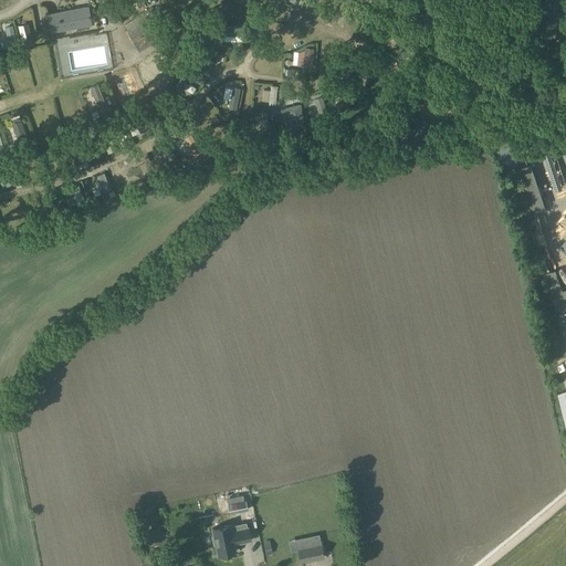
[(133,0),(115,0),(109,3),(115,13),(135,2),(133,0)]
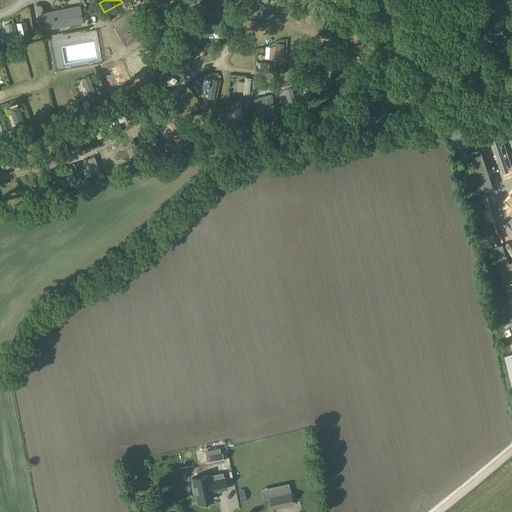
[(303,0),(297,12),(301,15),(309,0),(303,0)]
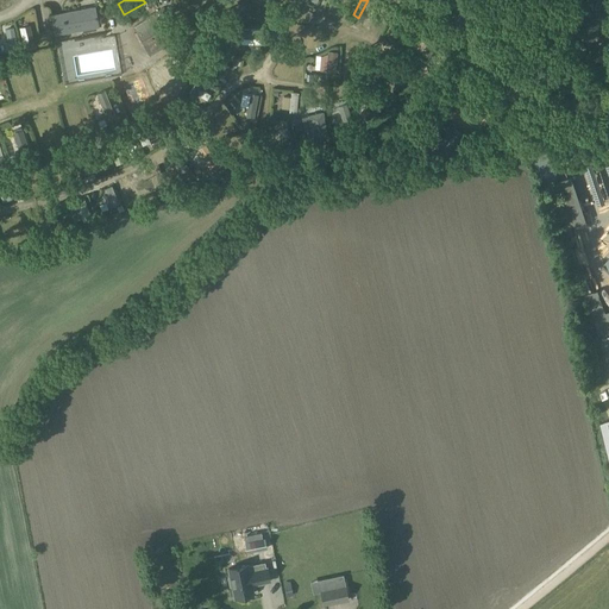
[(581,0),(571,26),(596,37),(589,54),(606,61),(608,51),(608,35),(603,32),(606,26),(604,26),(608,14),(608,7),(602,5),(603,0),(581,0)]
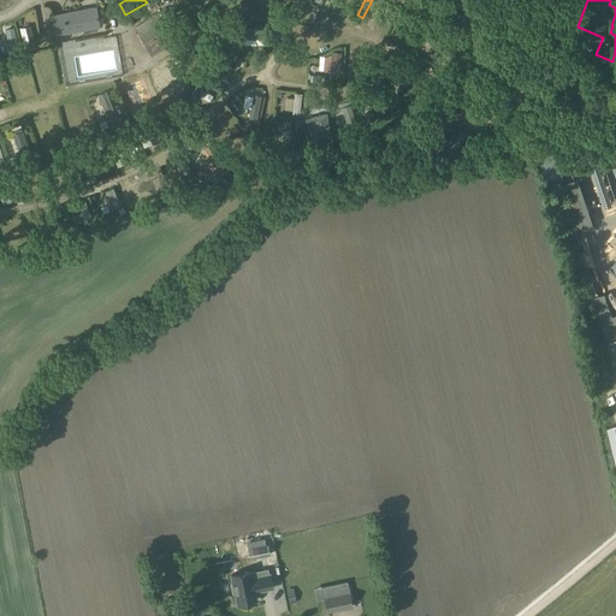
[(95,7),(53,16),(57,35),(99,27),(95,7)]
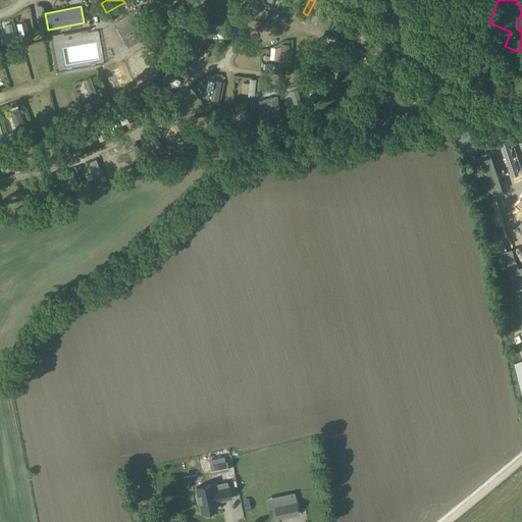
[(142,7),(115,22),(123,38),(142,28),(147,37),(152,45),(160,40),(142,7)]
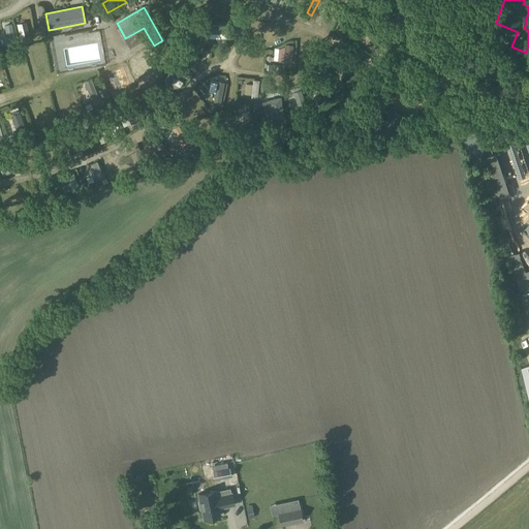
[(344,9),(337,26),(342,28),(350,11),(344,9)]
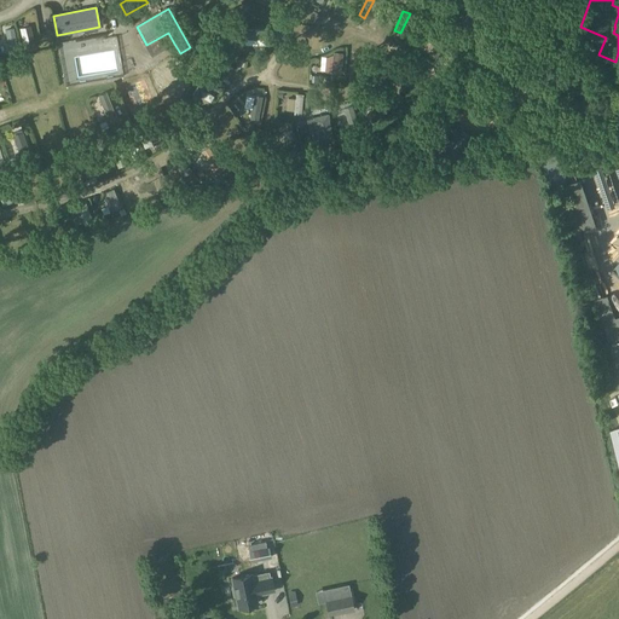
[(399,36),(405,40),(416,22),(410,18),(399,36)]
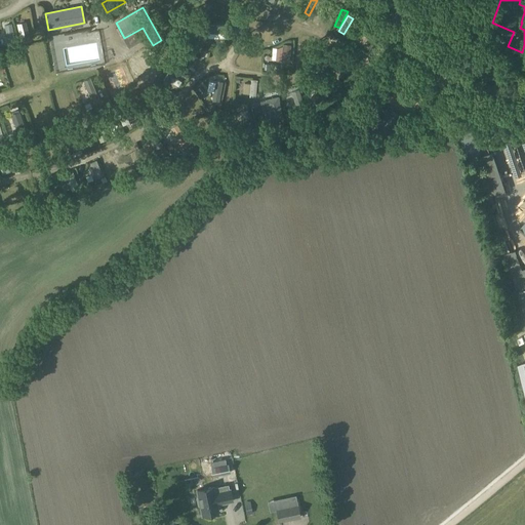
[(21,43),(30,41),(26,22),(15,24),(21,43)]
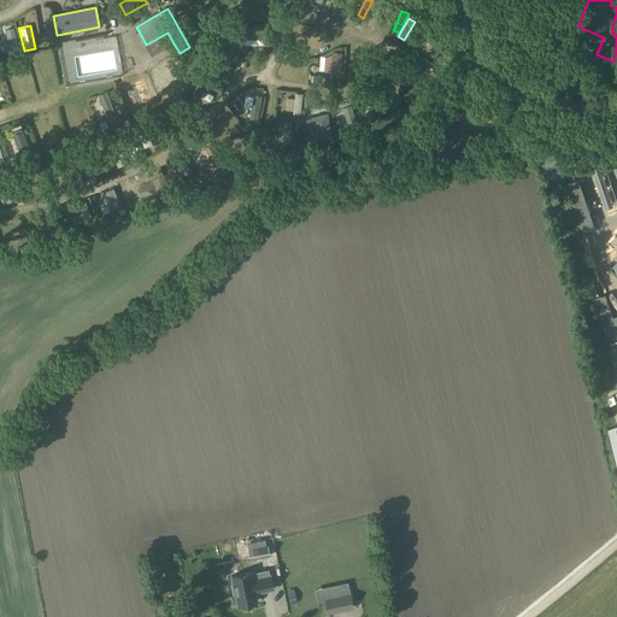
[(5,30),(11,52),(18,50),(13,28),(5,30)]
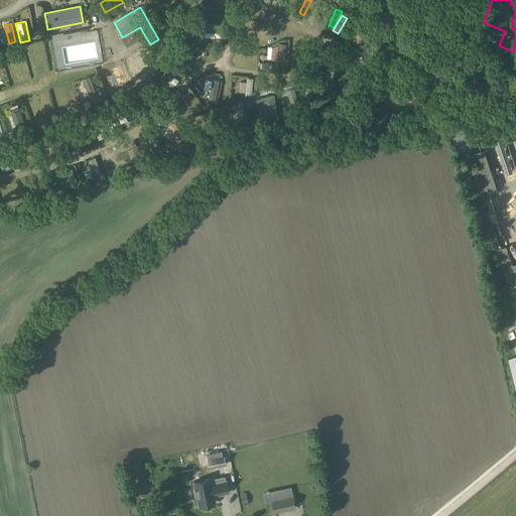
[(205,24),(205,31),(227,32),(227,25),(205,24)]
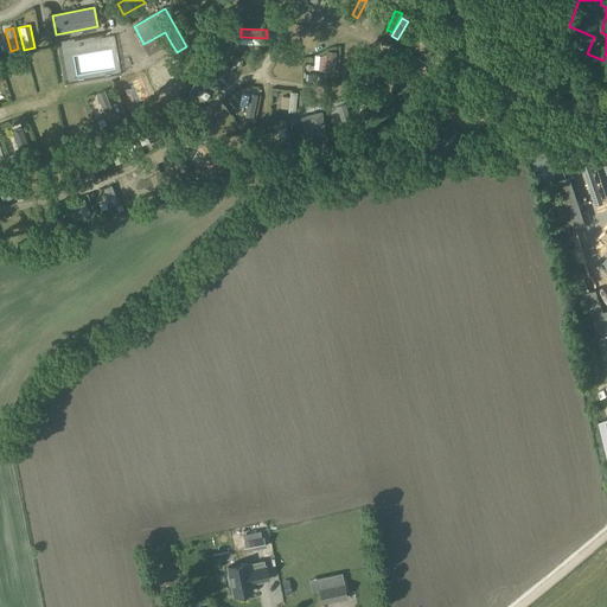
[(165,32),(144,44),(149,56),(171,43),(165,32)]
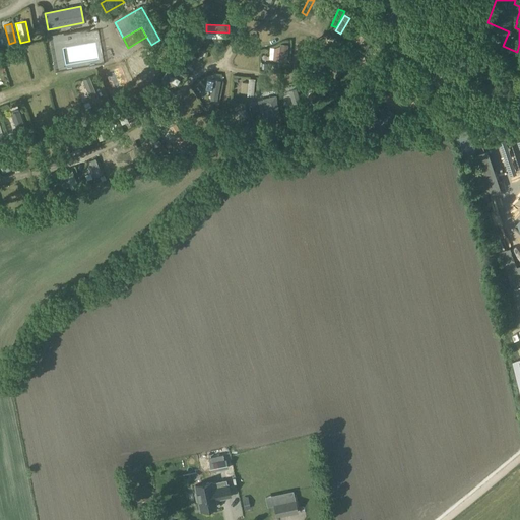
[(286,61),(287,44),(280,44),(280,45),(278,60),(286,61)]
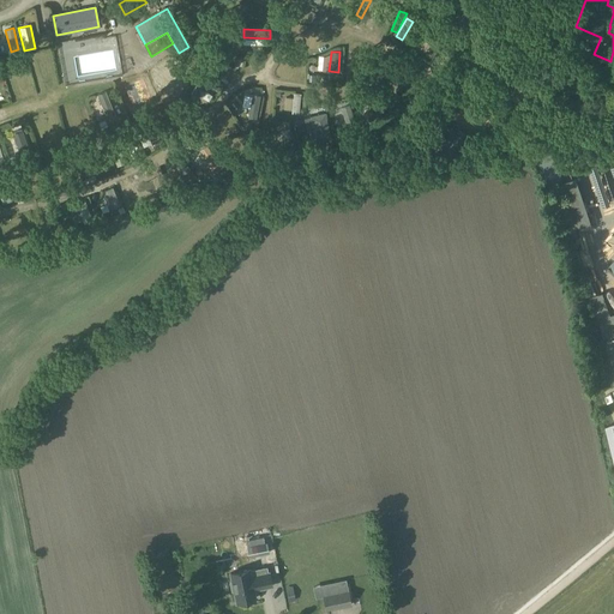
[(286,55),(286,73),(298,73),(299,56),(286,55)]
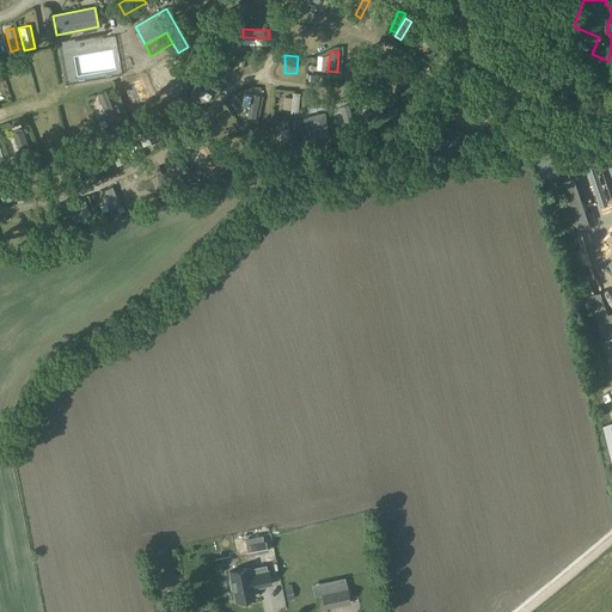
[(408,79),(393,66),(389,71),(404,84),(408,79)]
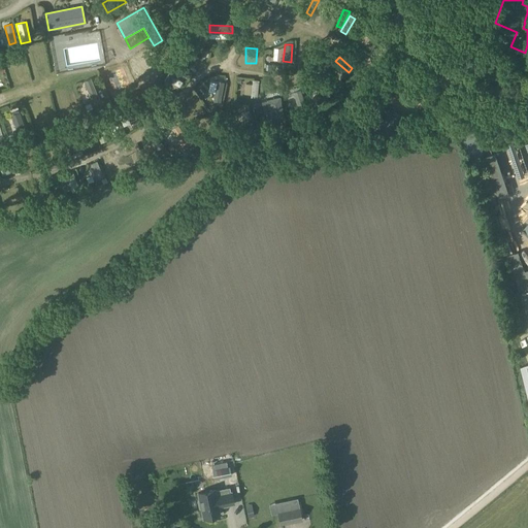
[(171,72),(173,60),(168,59),(165,70),(171,72)]
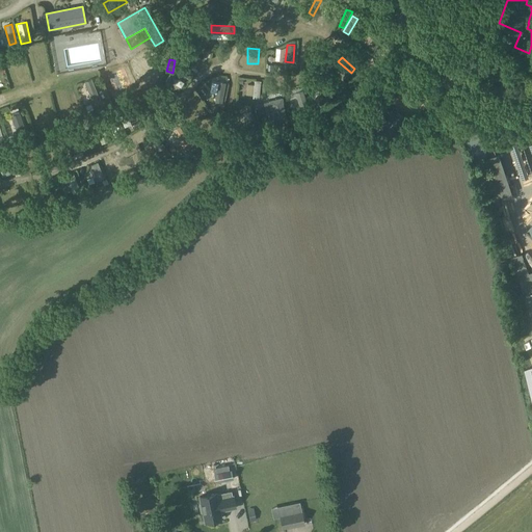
[(103,84),(115,83),(114,70),(102,71),(103,84)]
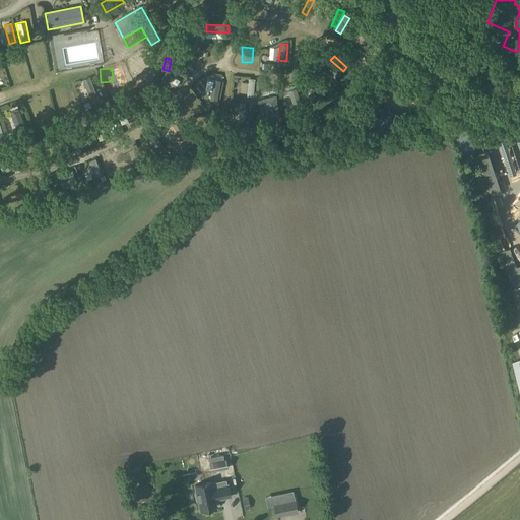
[(315,103),(331,88),(320,75),(314,81),(319,86),(309,95),(315,103)]
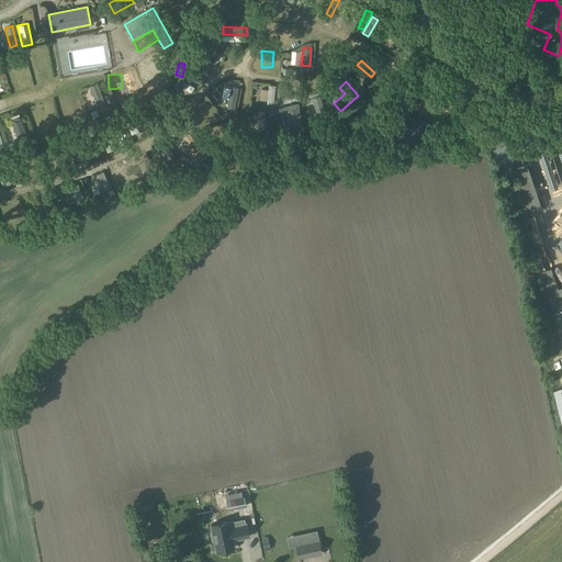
[(97,83),(89,86),(99,110),(107,107),(97,83)]
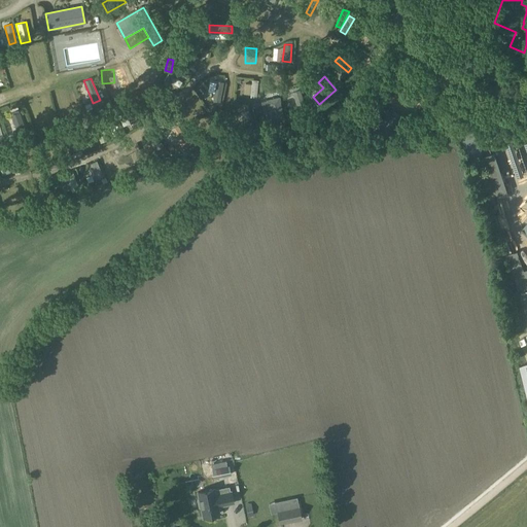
[(216,80),(216,82),(214,93),(213,100),(220,101),(223,81),(216,80)]
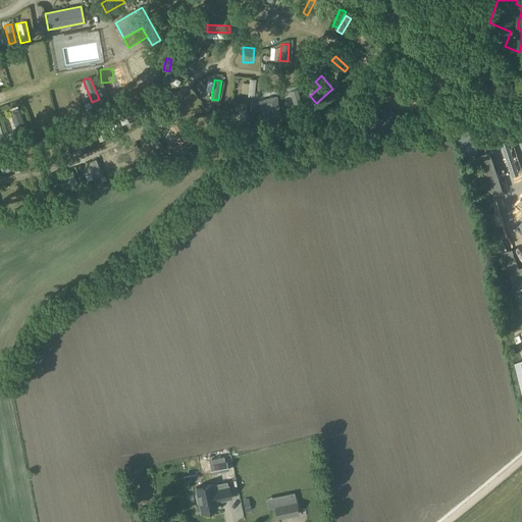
[(150,89),(140,95),(149,112),(155,109),(153,105),(158,103),(150,89)]
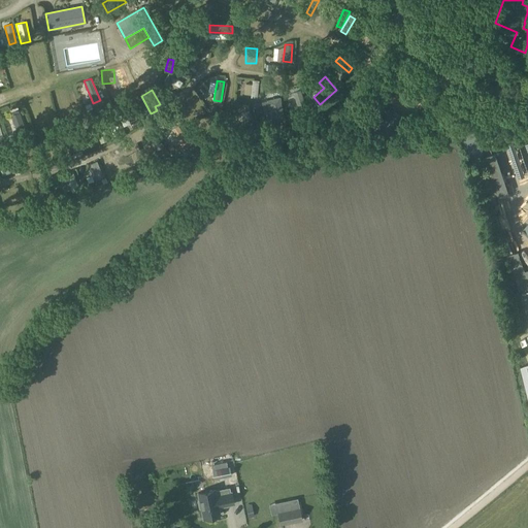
[(30,97),(36,116),(42,113),(36,95),(30,97)]
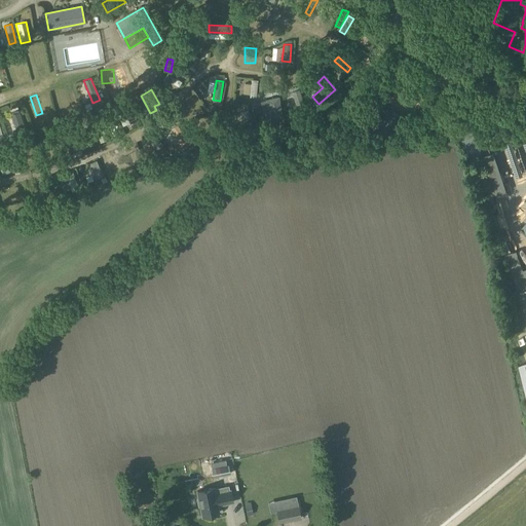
[(279,97),(266,100),(269,111),(271,121),(285,118),(279,97)]
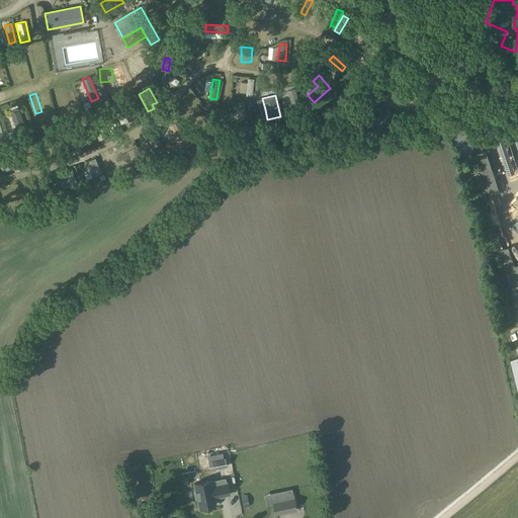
[(112,104),(120,123),(127,120),(119,102),(112,104)]
